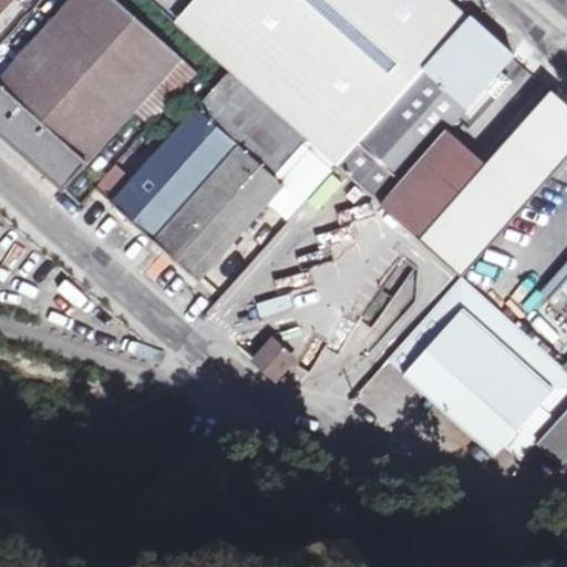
[(0,0),(0,11),(9,0),(0,0)]
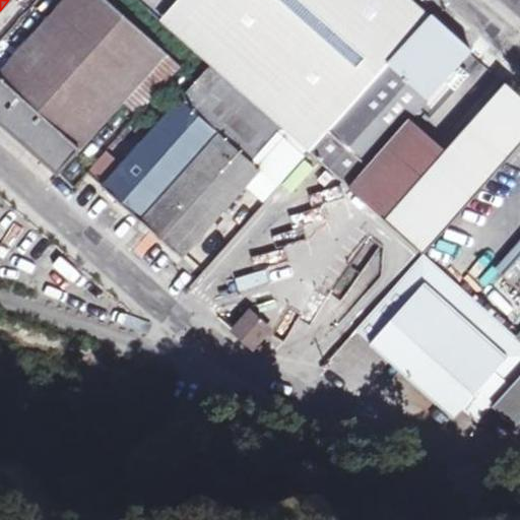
[(167,52),(108,0),(63,0),(0,71),(0,119),(21,139),(60,173),(167,52)]
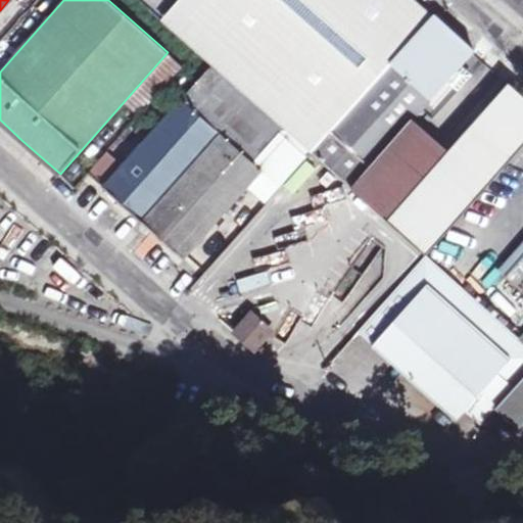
[(174,0),(174,1),(190,15),(202,0),(174,0)]
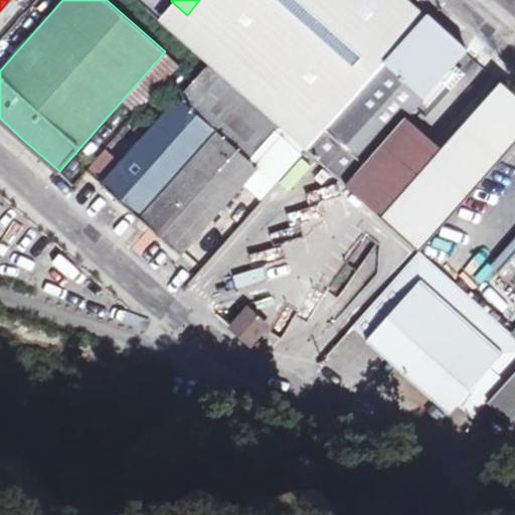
[(469,52),(409,0),(199,0),(187,15),(320,133),(306,149),(346,185),(408,119),(427,98),(434,103),(458,73),(453,69),(467,54),(469,52)]
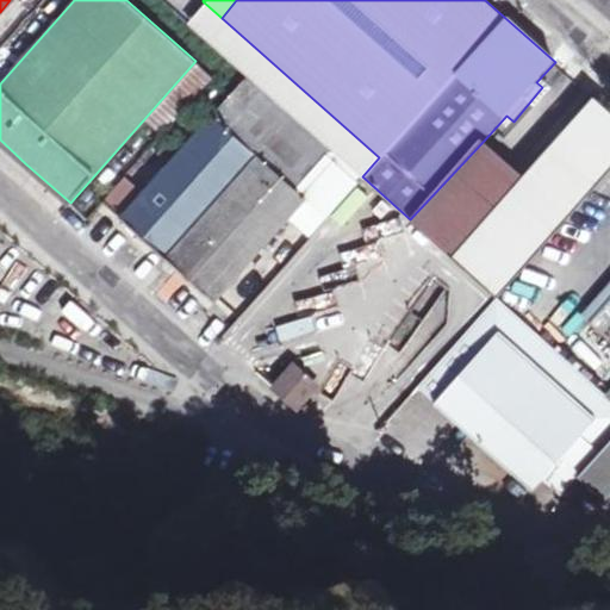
[(609,0),(597,0),(609,11),(609,0)]
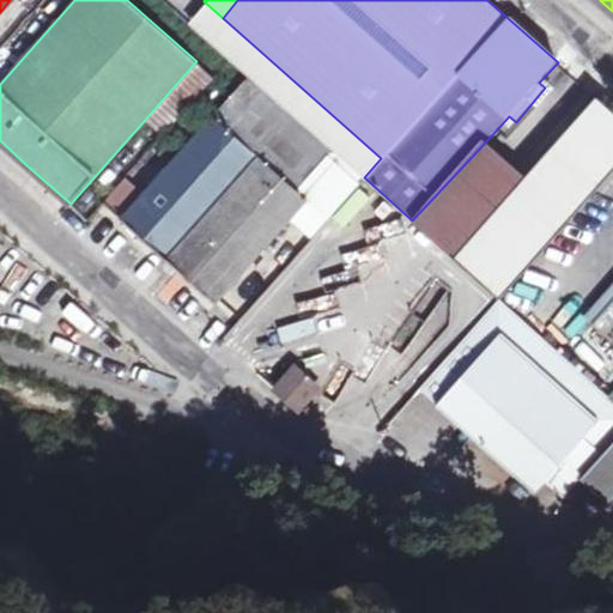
[(223,18),(204,1),(188,18),(249,73),(364,177),(381,158),(223,18)]
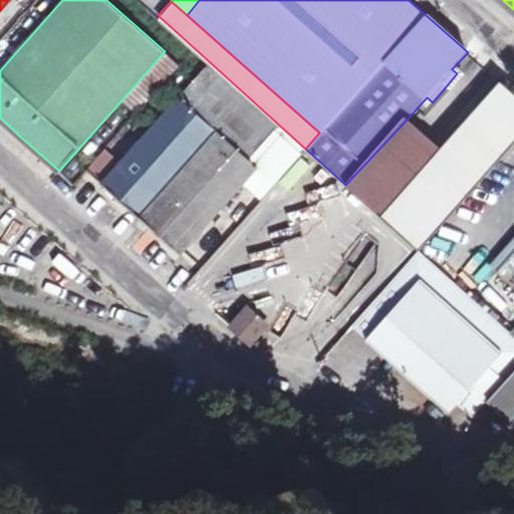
[(305,149),(209,61),(102,182),(183,254),(264,163),(280,177),(305,149)]
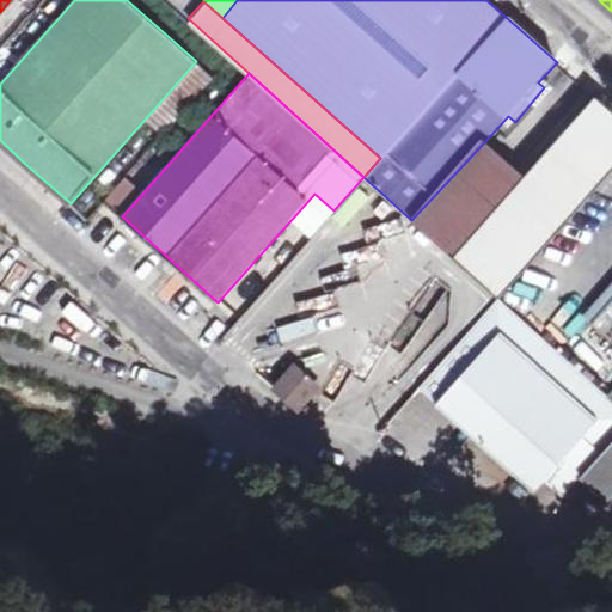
[(527,178),(453,257),(500,299),(611,175),(611,110),(600,101),(598,103),(527,178)]
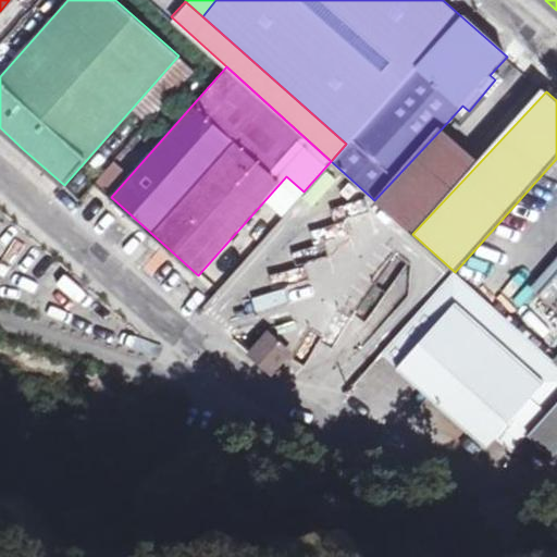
[(442,128),(374,200),(412,234),(480,162),(442,128)]
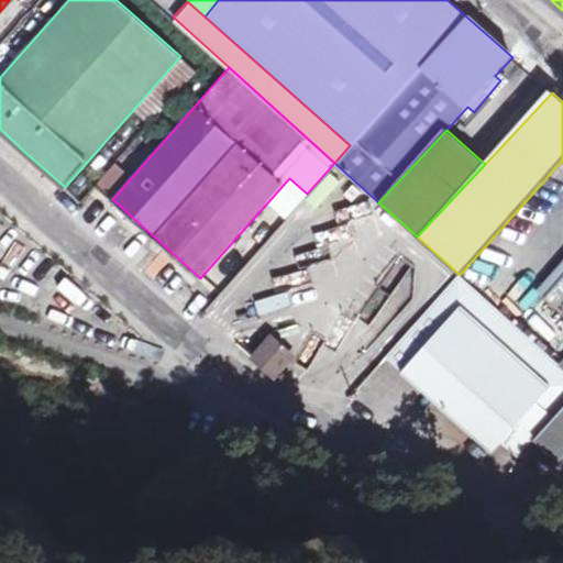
[(154,279),(170,261),(158,251),(143,269),(154,279)]
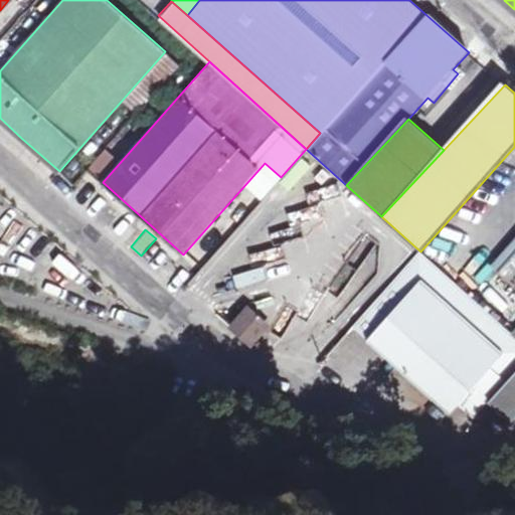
[(514,336),(470,296),(420,251),(352,327),(379,351),(450,413),(459,404),(473,417),(472,418),(479,419),(514,424),(514,253),(500,271),(514,284),(514,336)]
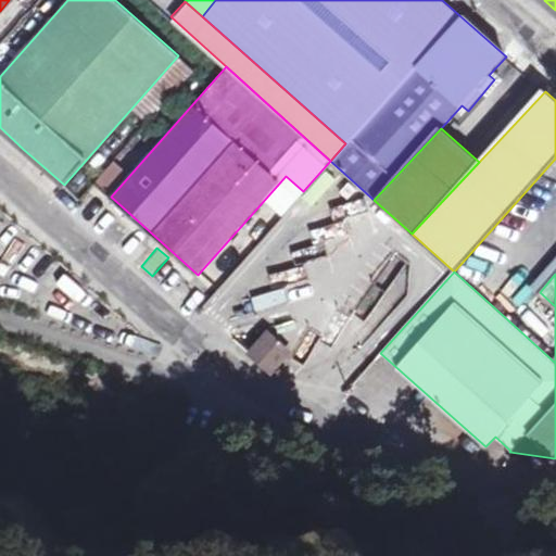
[(248,351),(270,369),(278,361),(285,353),(263,336),(248,351)]
